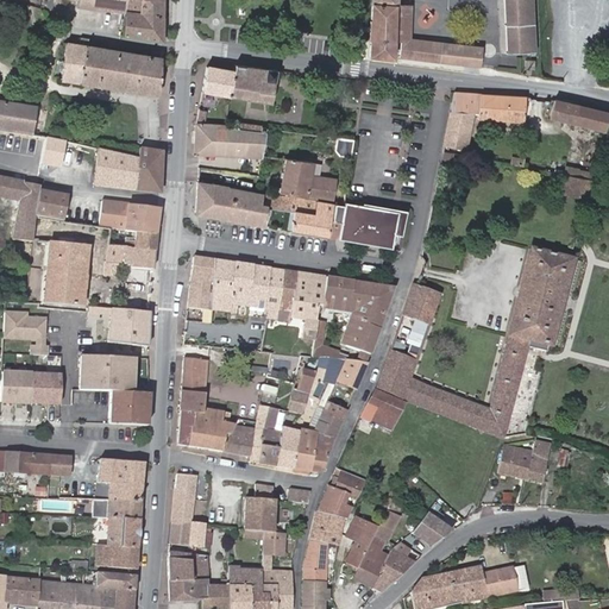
[(79,0),(79,6),(126,11),(126,0),(79,0)]
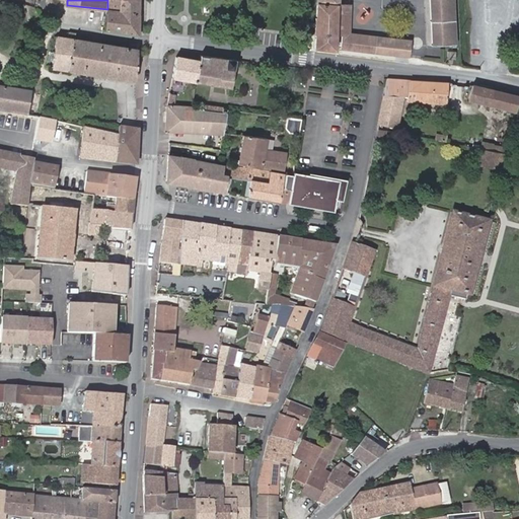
[(107,0),(107,9),(106,29),(138,34),(138,0),(107,0)]
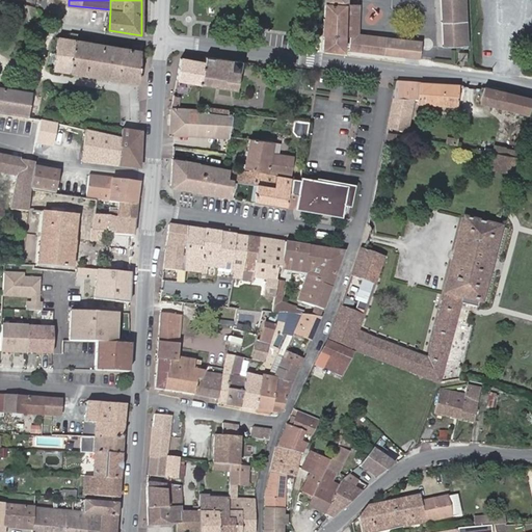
[(360,5),(348,4),(347,0),(442,0),(445,46),(469,45),(467,0),(325,0),(325,17),(323,17),(322,34),(324,34),(323,50),(345,52),(346,35),(352,35),(350,50),(423,59),(424,40),(358,35),(360,5)]
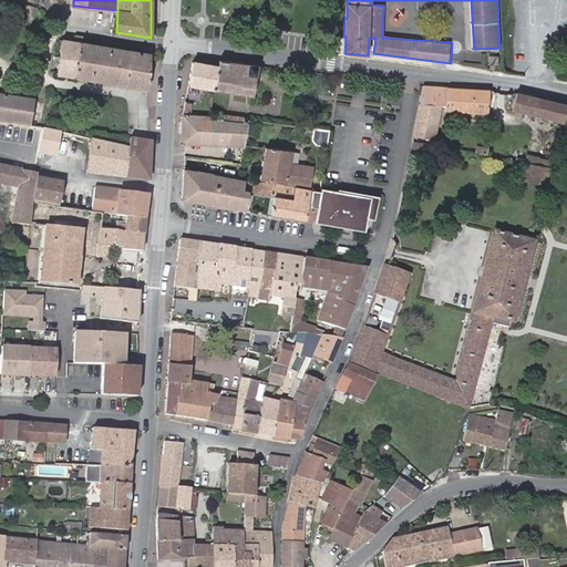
[(150,53),(64,40),(59,74),(148,88),(150,53)]
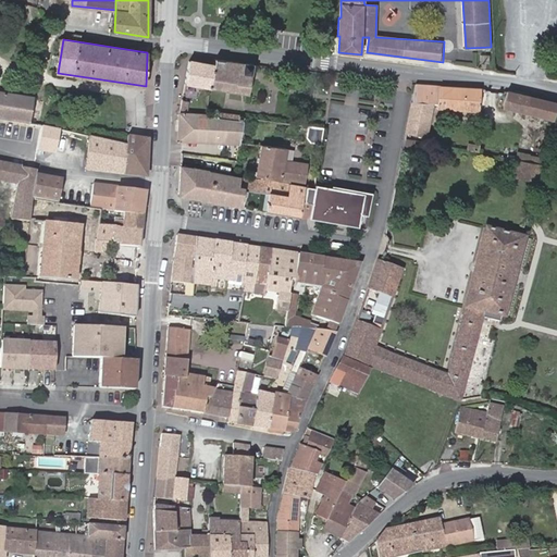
[(481,64),(491,63),(490,54),(480,54),(481,64)]
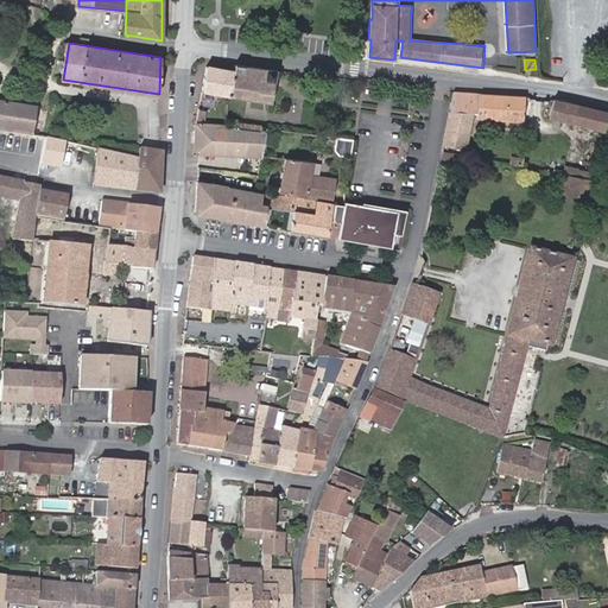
[(203,90),(230,95),(234,71),(207,67),(203,90)]
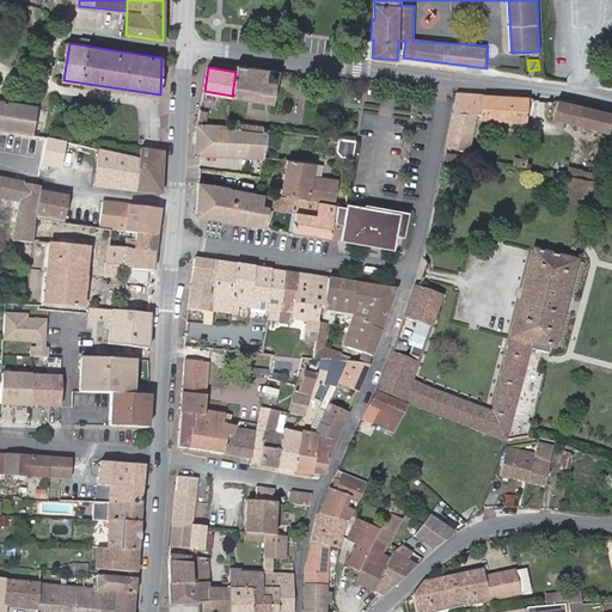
[(282,75),(240,68),(237,99),(279,105),(281,90),(282,75)]
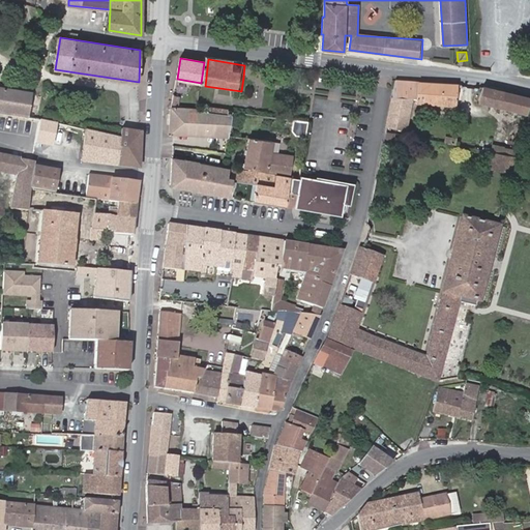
[(458,84),(396,80),(386,123),(404,127),(410,96),(416,96),(415,102),(457,106),(458,84)]
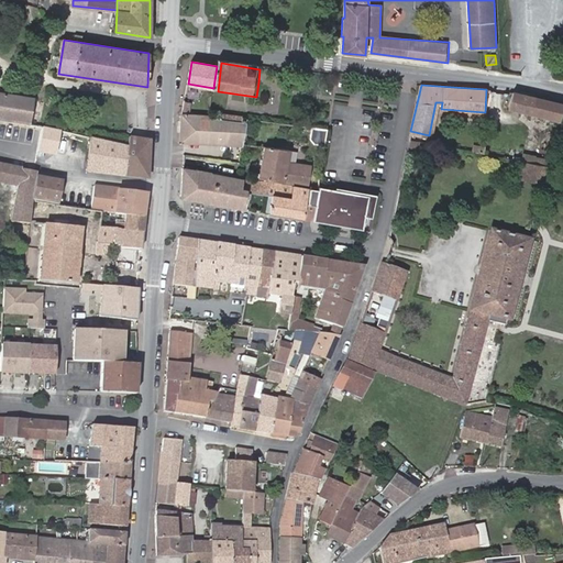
[(0,91),(0,120),(32,125),(36,98),(0,91)]
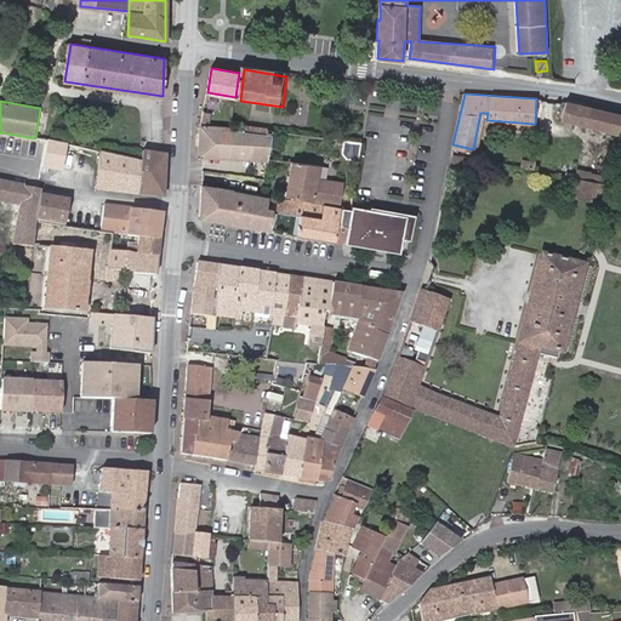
[(620,113),(565,101),(560,120),(617,134),(620,120),(620,113)]
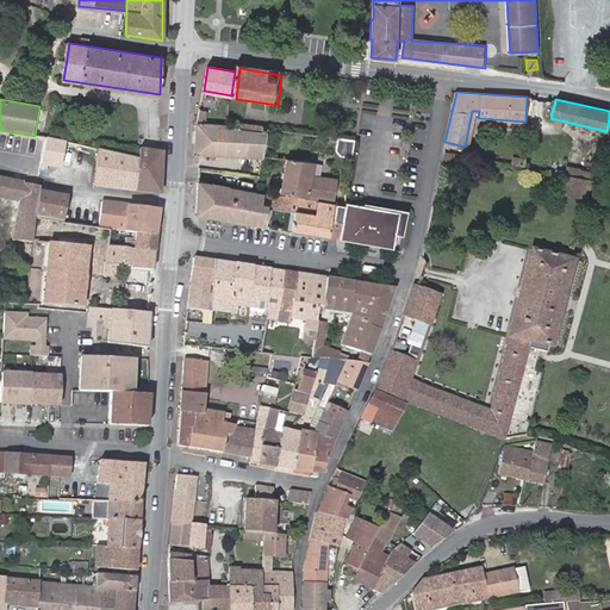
[(197,124),(195,153),(262,156),(267,132),(261,131),(241,129),(225,128),(224,137),(217,137),(218,126),(205,125),(197,124)]
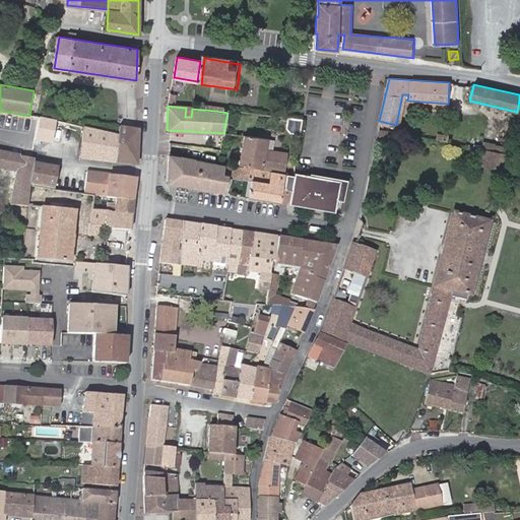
[(278,121),(287,123),(285,132),(301,134),(303,120),(279,116),(278,121)]
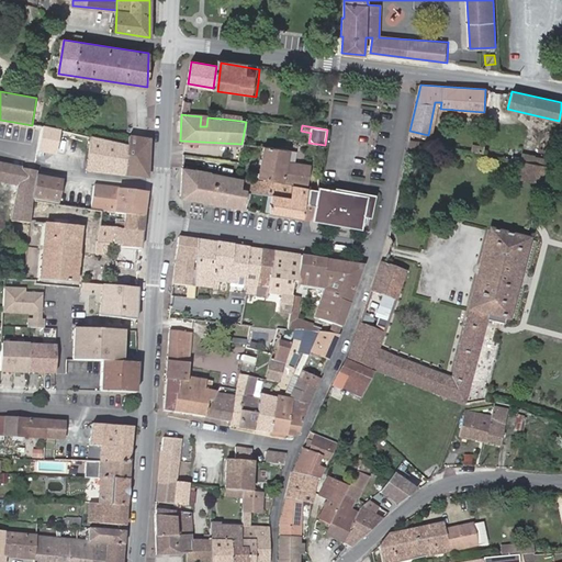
[(43,127),(37,153),(57,156),(62,131),(43,127)]
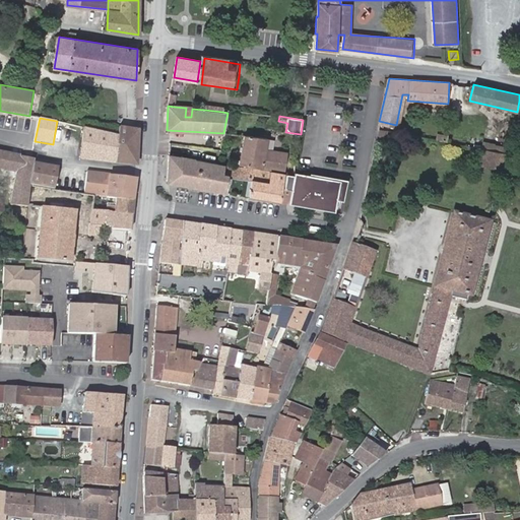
[(115,161),(118,135),(84,127),(80,157),(115,161)]
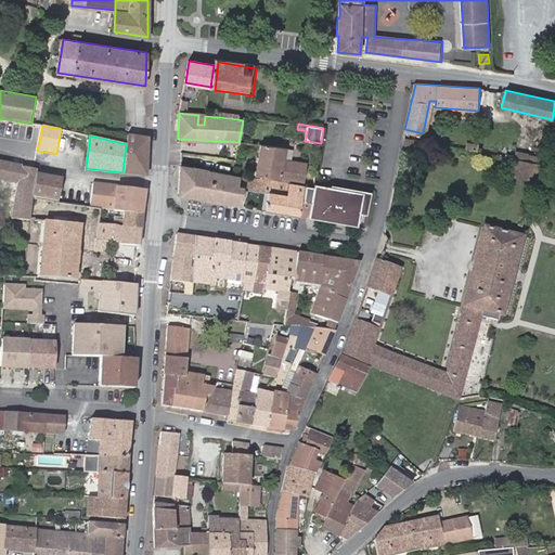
[(146,139),(127,136),(126,144),(123,172),(145,176),(146,143),(146,139)]
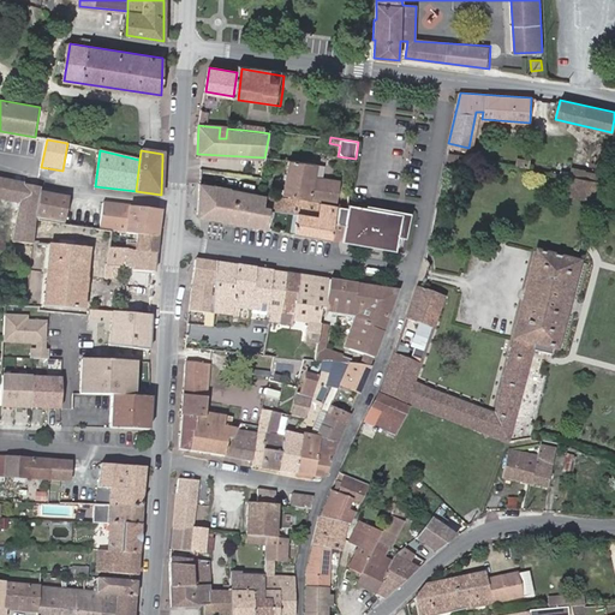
[(316,163),(290,159),(284,193),(336,202),(339,181),(314,177),(316,163)]
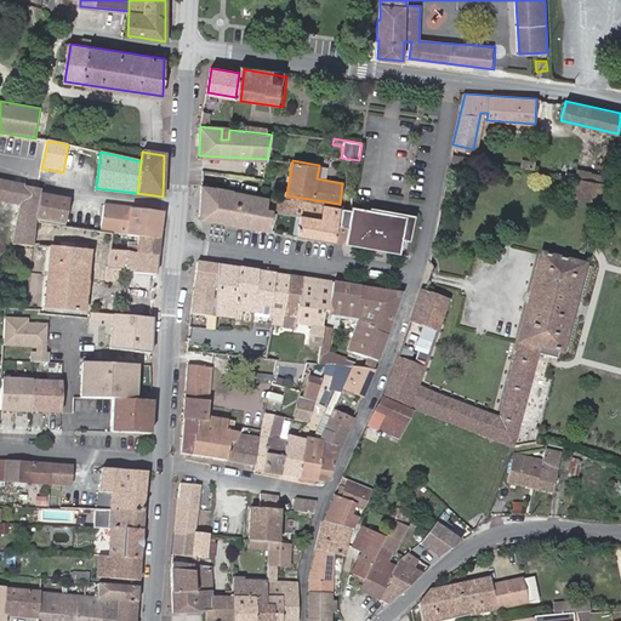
[(523,160),(520,167),(534,171),(536,163),(523,160)]
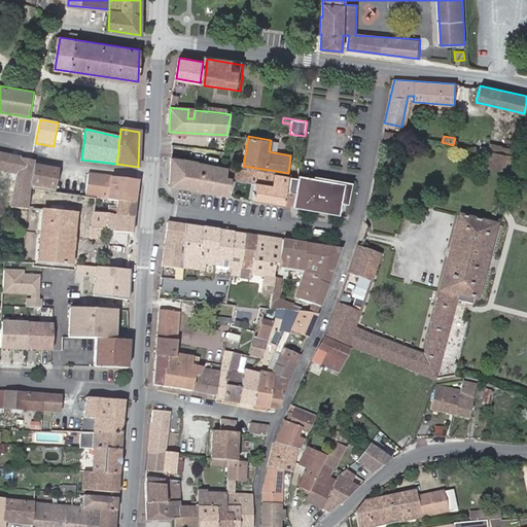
[(513,155),(515,148),(490,143),(489,151),(513,155)]
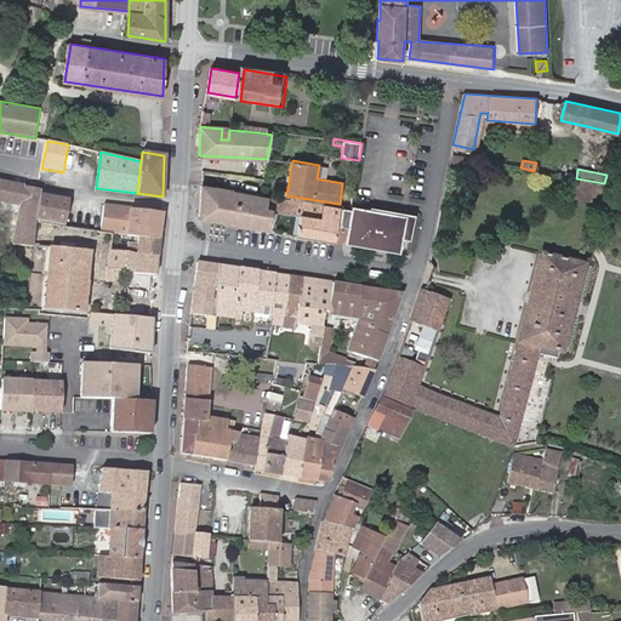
[(576,178),(571,197),(598,203),(604,183),(576,178)]
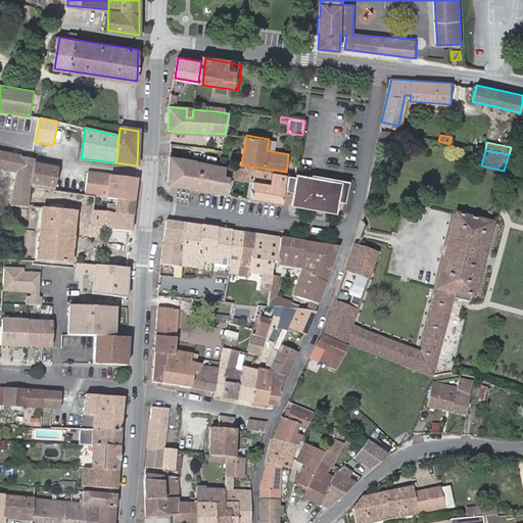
[(0,169),(17,173),(11,205),(27,206),(31,186),(35,164),(36,159),(0,152),(0,169)]
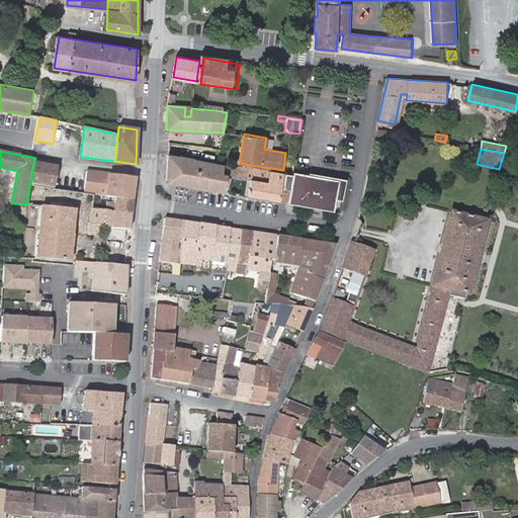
[(193,158),(168,154),(166,181),(189,185),(191,171),(227,177),(227,175),(229,165),(193,159),(193,158)]
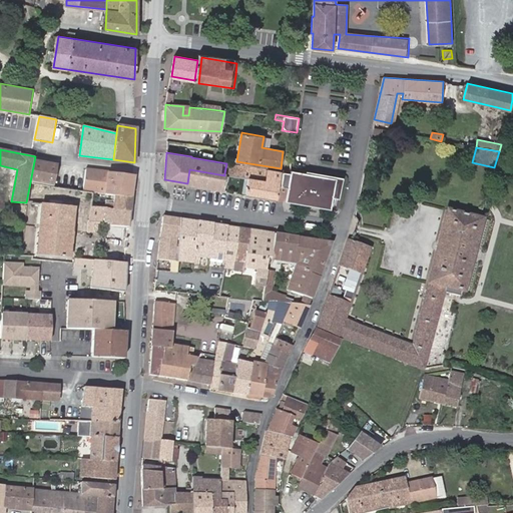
[(30,182),(54,187),(57,165),(34,161),(30,182)]
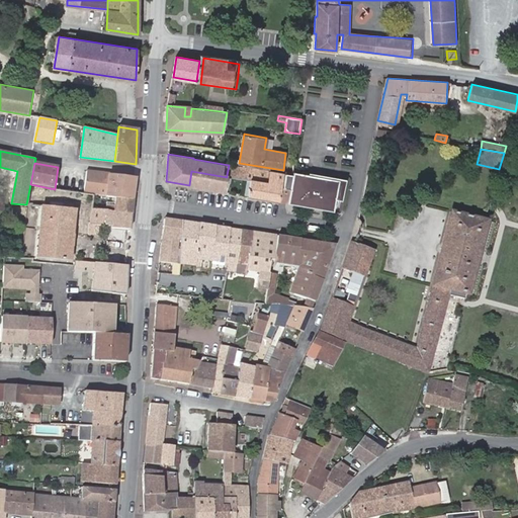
[(232,176),(244,178),(250,179),(248,195),(279,200),(281,185),(282,172),(229,164),(229,165),(227,175),(232,176)]
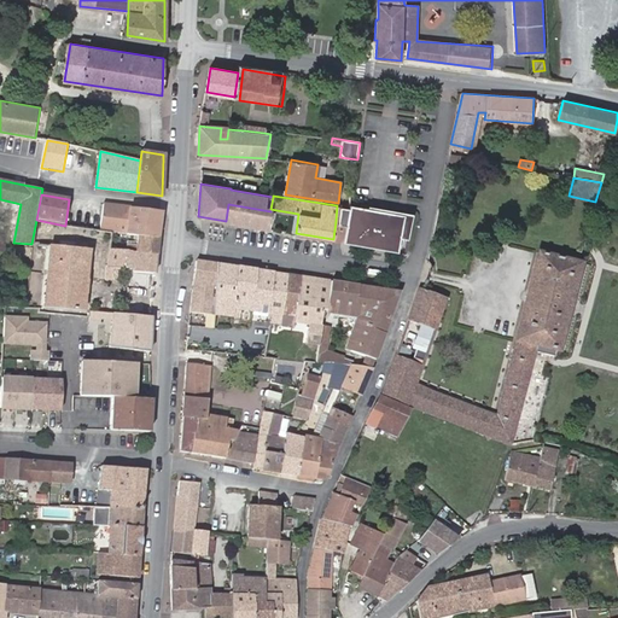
[(158,235),(162,211),(101,203),(98,229),(112,231),(139,234),(158,235)]
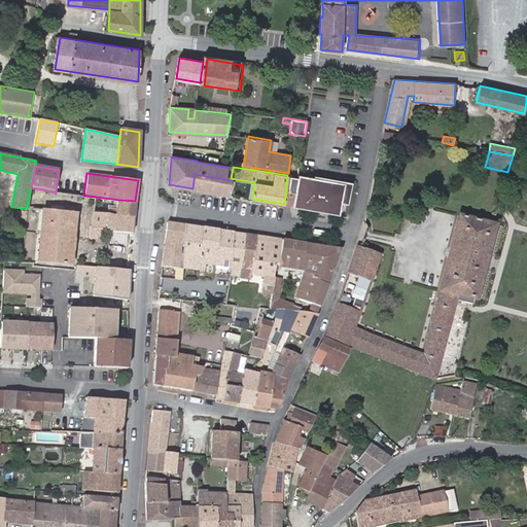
[(192,188),(229,195),(231,180),(195,174),(192,188)]
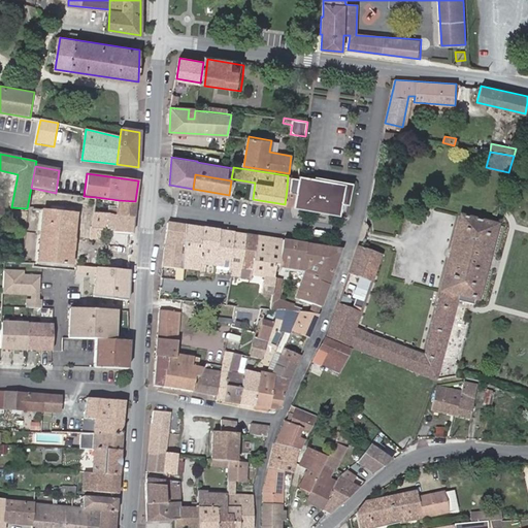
[(344,183),(299,174),(299,178),(295,206),(339,213),(341,202),(344,183)]
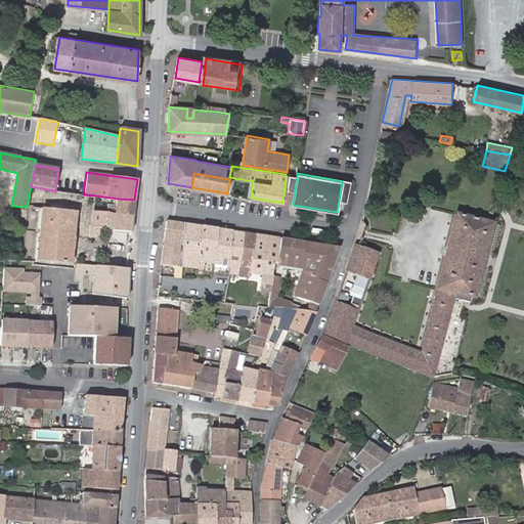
[(282,203),(293,205),(297,177),(289,176),(287,187),(285,187),(282,203)]
